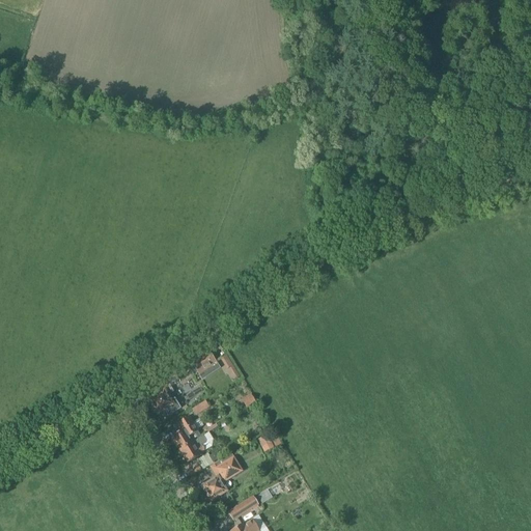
[(199,373),(215,364),(207,353),(192,362),(199,373)]
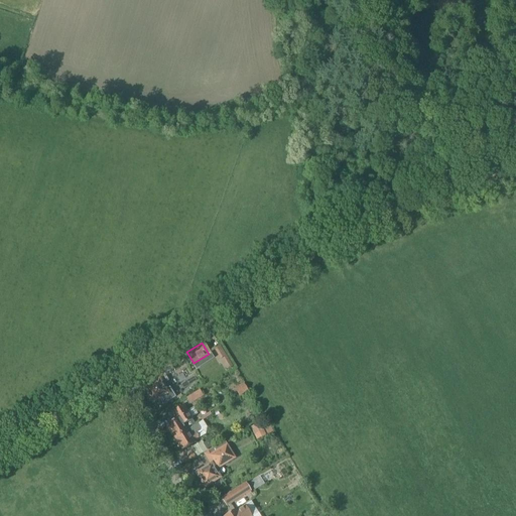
[(215,351),(222,361),(230,356),(223,346),(215,351)]
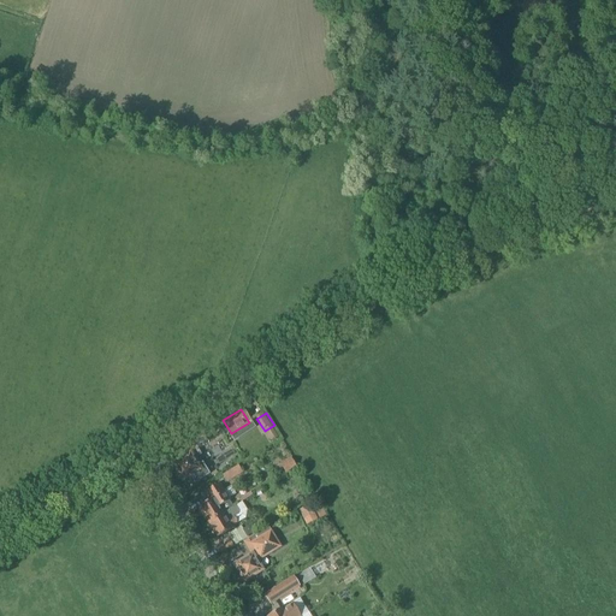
[(197,466),(194,458),(197,456),(193,449),(206,440),(201,433),(183,445),(188,454),(171,465),(177,474),(177,475),(178,479),(181,479),(182,481),(190,475),(194,483),(208,474),(202,463),(197,466)]
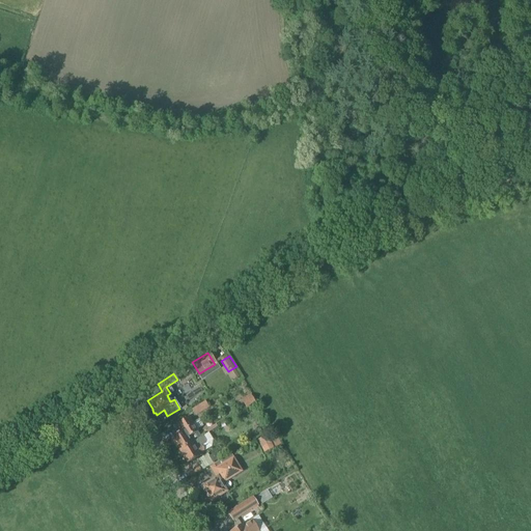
[(246,409),(255,402),(251,395),(242,400),(246,409)]
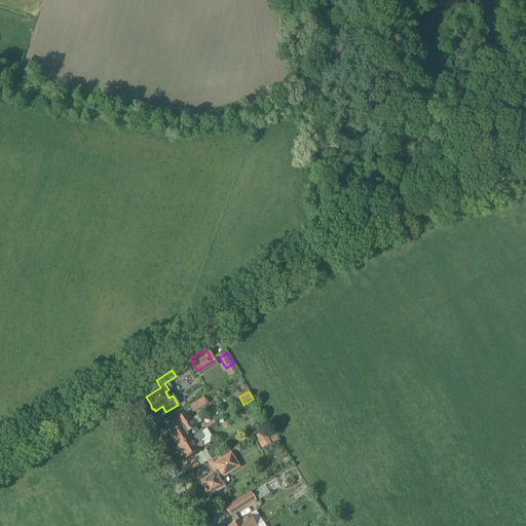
[(193,413),(208,404),(203,398),(189,406),(193,413)]
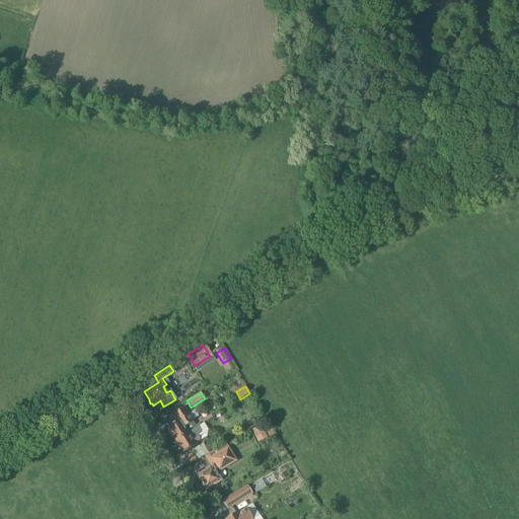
[(175,423),(166,428),(175,441),(193,431),(192,430),(189,425),(194,422),(186,408),(171,416),(175,423)]
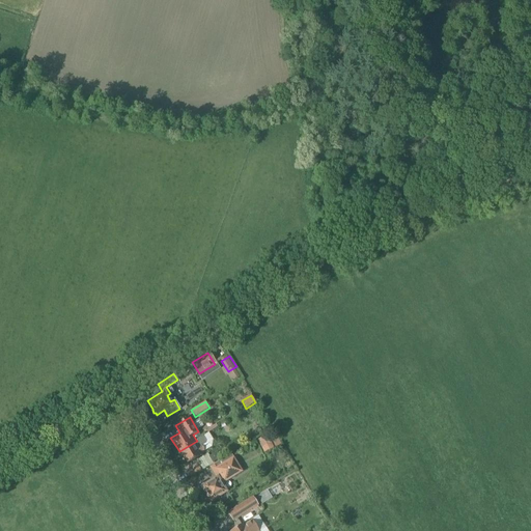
[(268,452),(277,447),(271,435),(260,440),(268,452)]
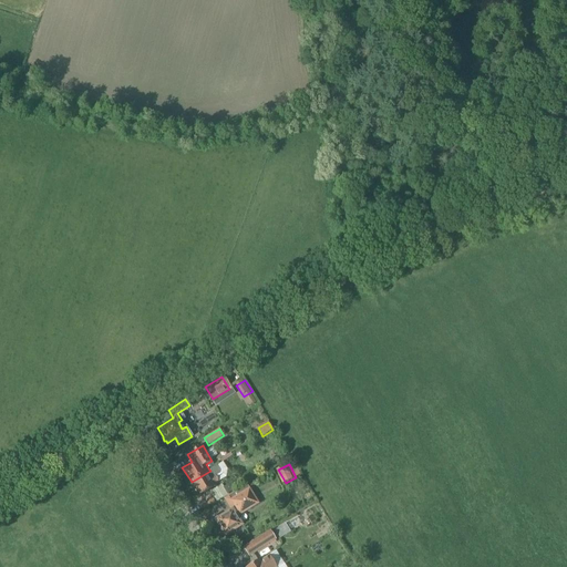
[(291,468),(299,480),(306,475),(298,464),(291,468)]
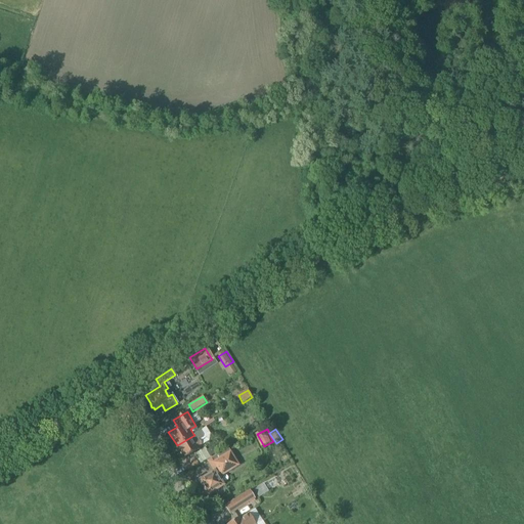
[(194,435),(177,445),(184,459),(197,450),(197,449),(203,446),(200,440),(204,438),(204,435),(201,430),(193,434),(194,435)]
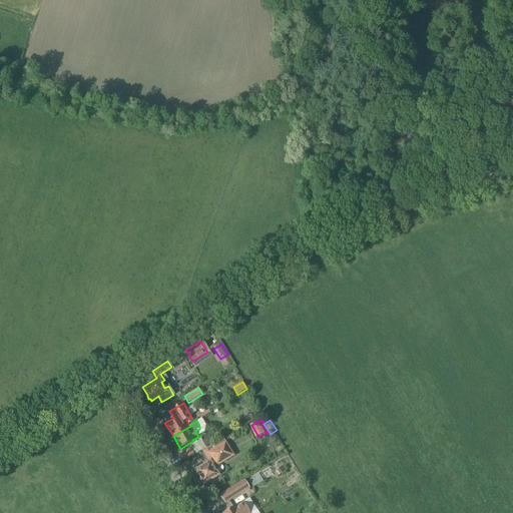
[(222,437),(232,431),(229,425),(219,431),(222,437)]
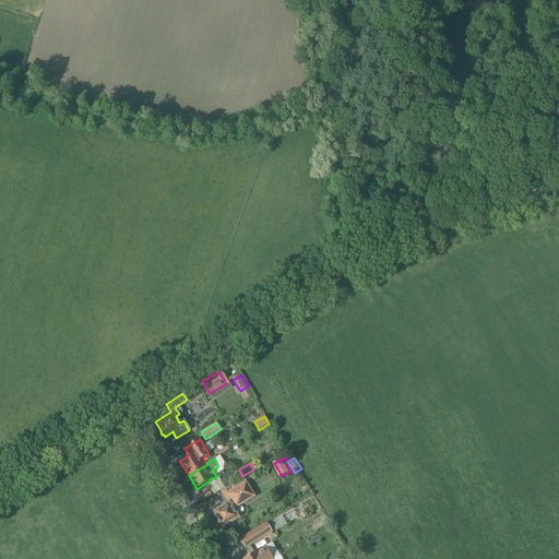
[(218,477),(209,484),(212,489),(211,490),(213,495),(221,490),(225,487),(232,483),(227,476),(221,480),(218,477)]
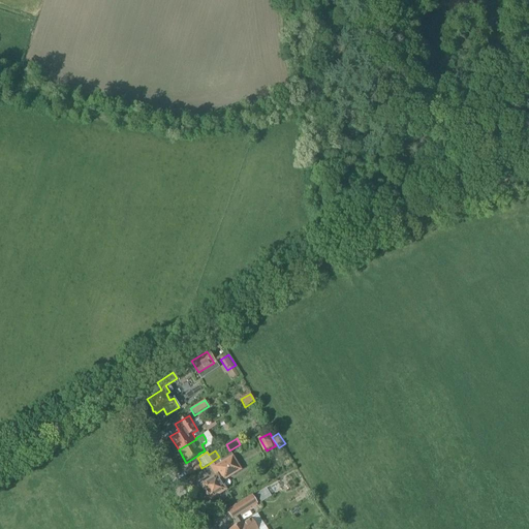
[(210,500),(225,490),(217,475),(218,475),(221,479),(222,483),(226,479),(242,470),(232,455),(232,456),(230,453),(218,460),(213,463),(209,465),(208,465),(215,476),(200,486),(210,500)]
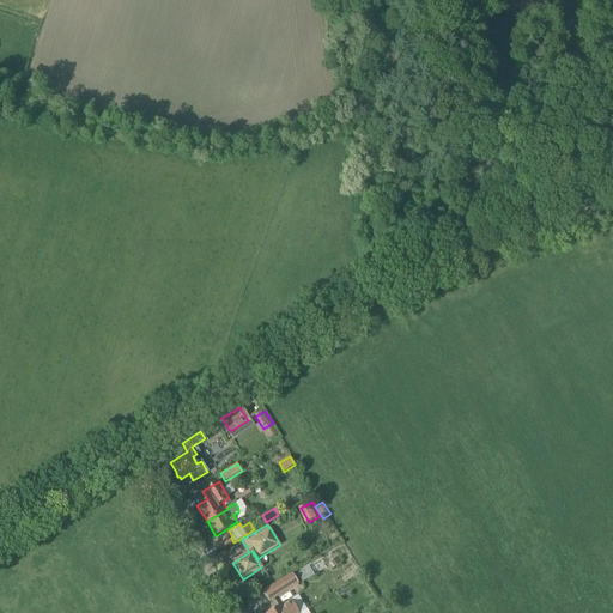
[(302,583),(314,576),(309,566),(296,574),(302,583)]
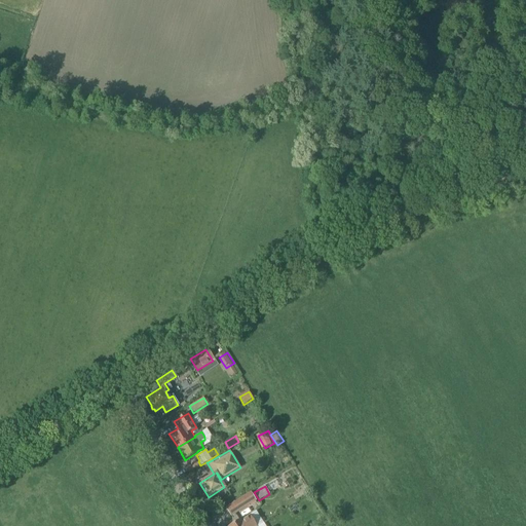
[(231,517),(256,501),(251,492),(225,508),(231,517)]
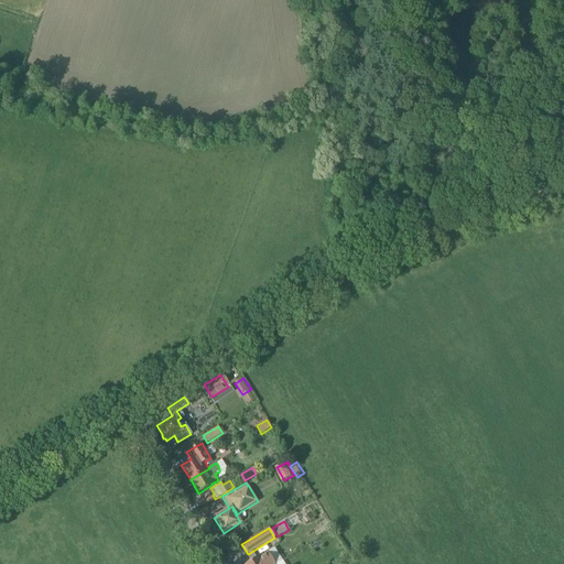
[(274,563),(268,552),(258,557),(257,557),(245,563),(274,563)]
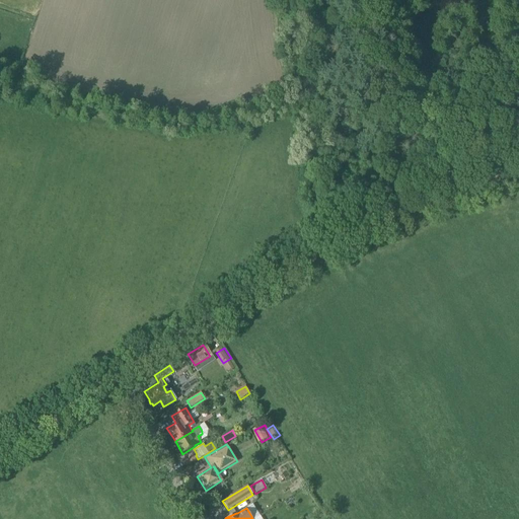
All buildings are outlined.
